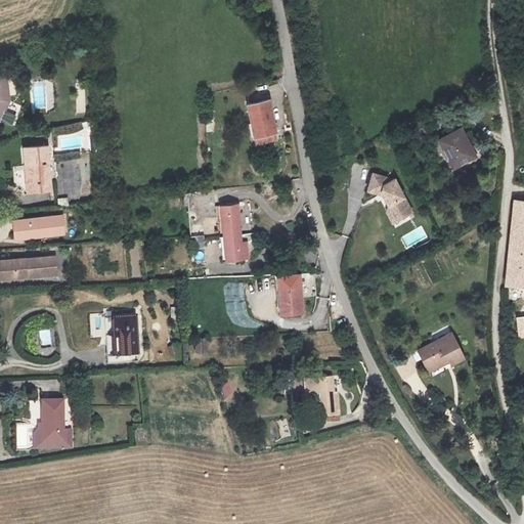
[(5,76),(0,76),(0,119),(8,100),(5,76)]
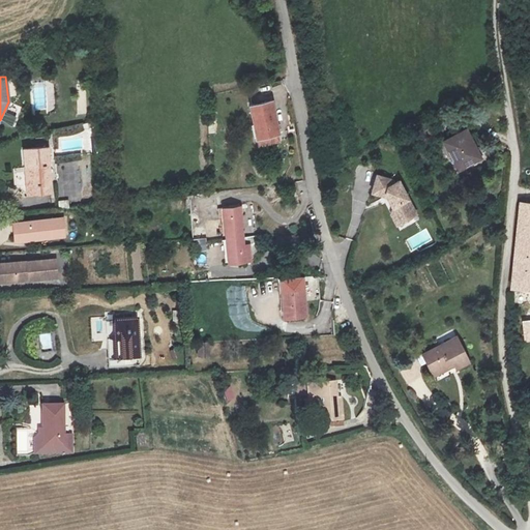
[(89,114),(89,84),(77,83),(77,114),(89,114)]
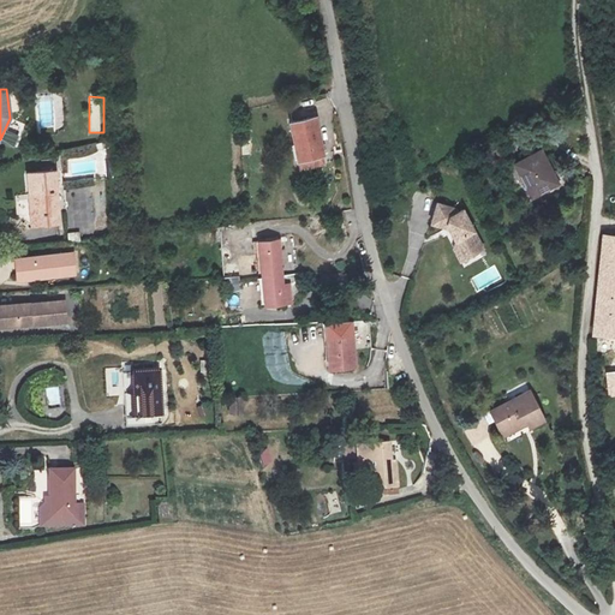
[(317,118),(291,124),(299,162),(326,156),(317,118)]
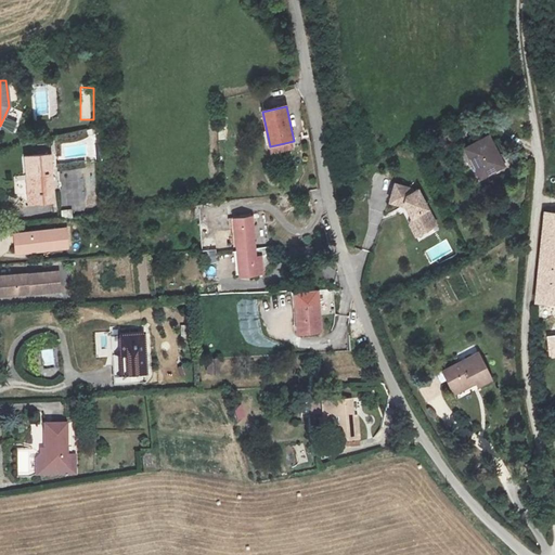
[(492,138),(467,150),(480,178),(506,166),(492,138)]
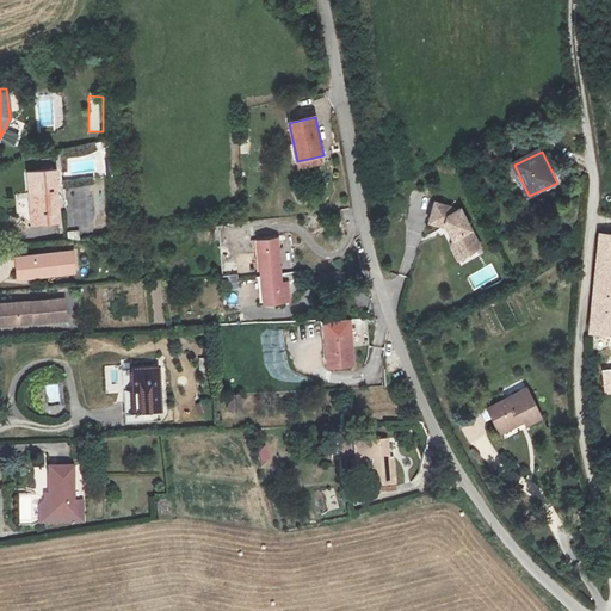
[(57,172),(29,174),(34,227),(62,224),(57,172)]
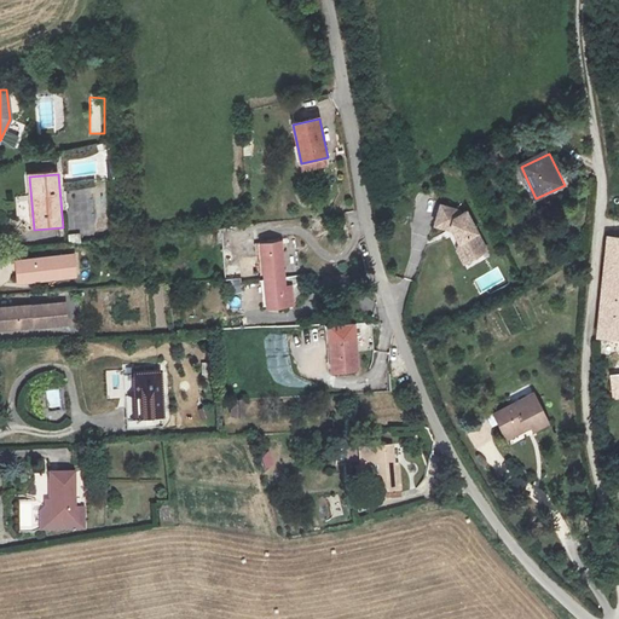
[(461,213),(441,208),(437,229),(455,232),(463,244),(460,252),(468,264),(490,250),(467,213),(462,215),(461,213)]
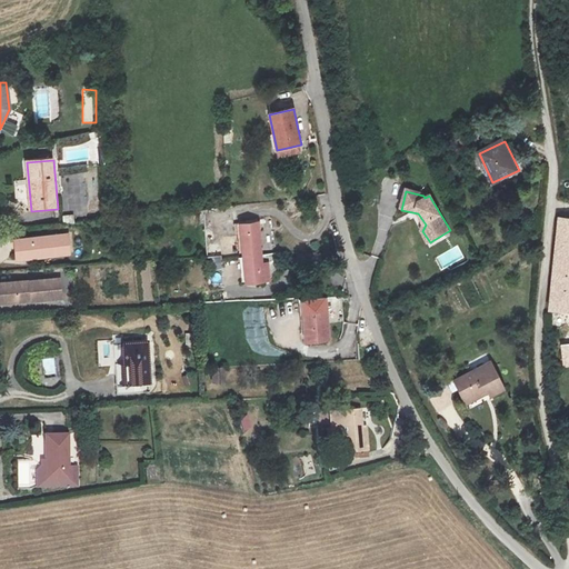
[(72,213),(61,216),(63,225),(76,222),(72,213)]
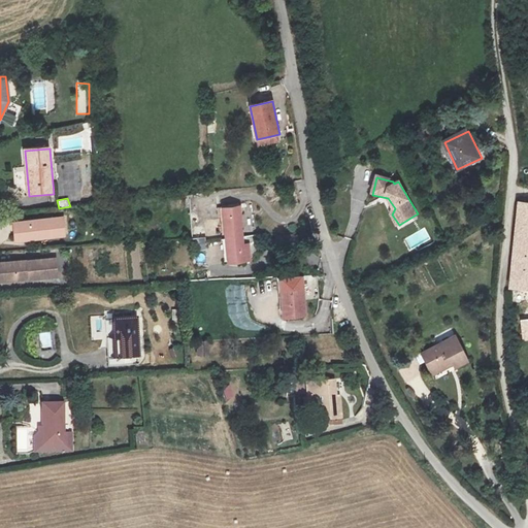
[(527,204),(518,203),(509,289),(527,290),(527,204)]
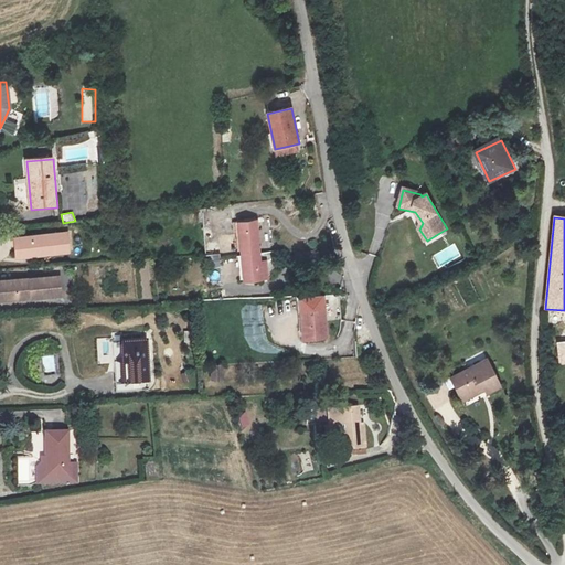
[(257,220),(240,221),(244,283),(268,280),(267,262),(260,262),(257,220)]
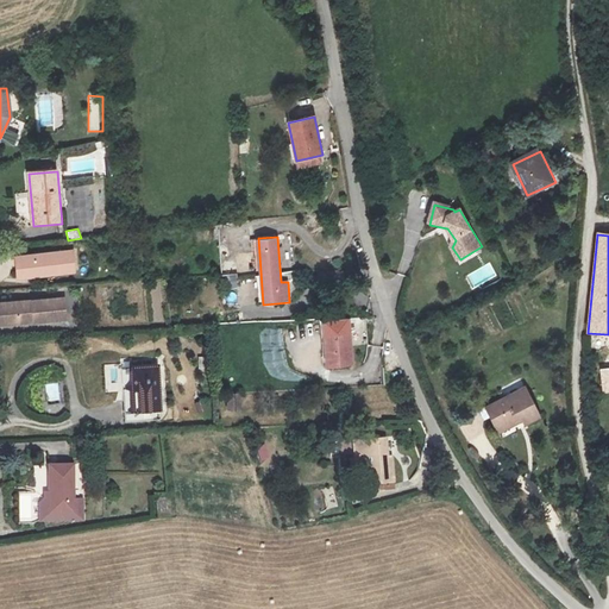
[(74,252),(16,258),(18,278),(42,276),(42,274),(55,272),(55,275),(76,272),(74,252)]
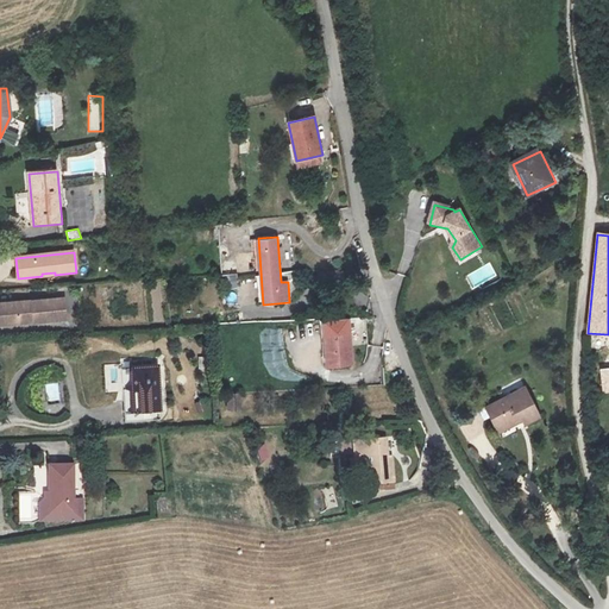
[(221,274),(234,274),(234,263),(221,263),(221,274)]
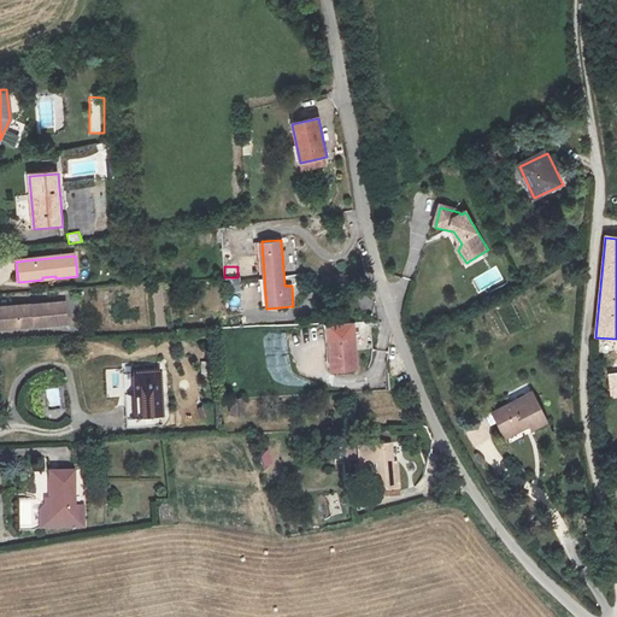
[(0,306),(0,329),(69,323),(68,301),(0,306)]
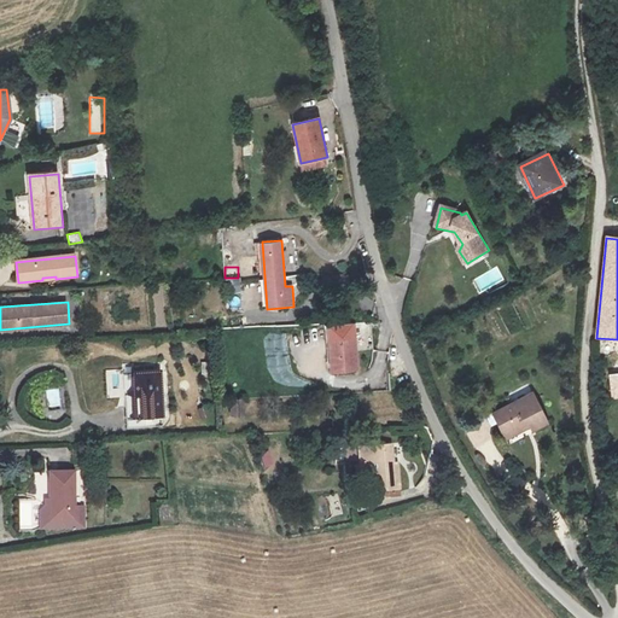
[(354,325),(327,326),(331,373),(357,372),(354,325)]
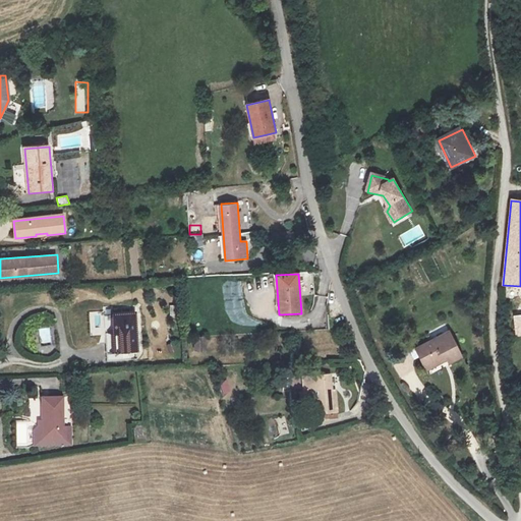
[(111,311),(113,350),(136,348),(134,309),(111,311)]
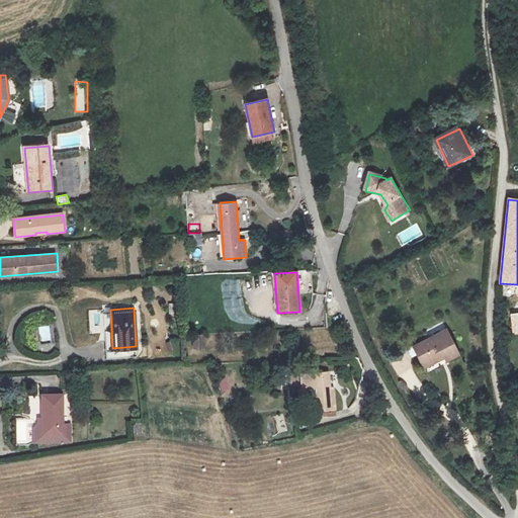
[(55,340),(54,324),(39,325),(40,341),(55,340)]
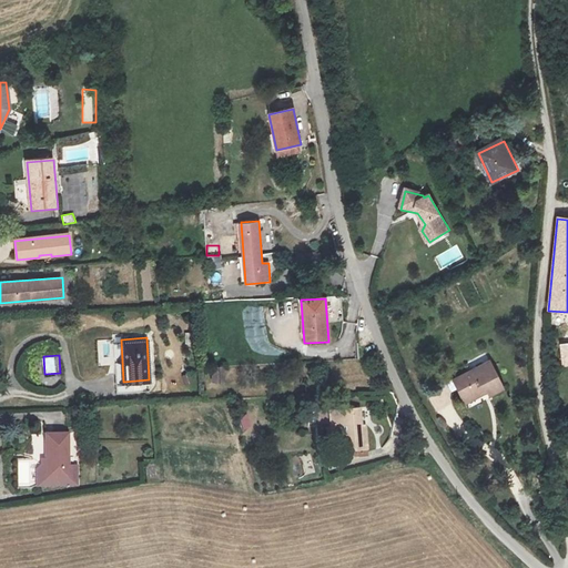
[(466,404),(488,392),(490,396),(505,388),(490,361),(454,381),(466,404)]
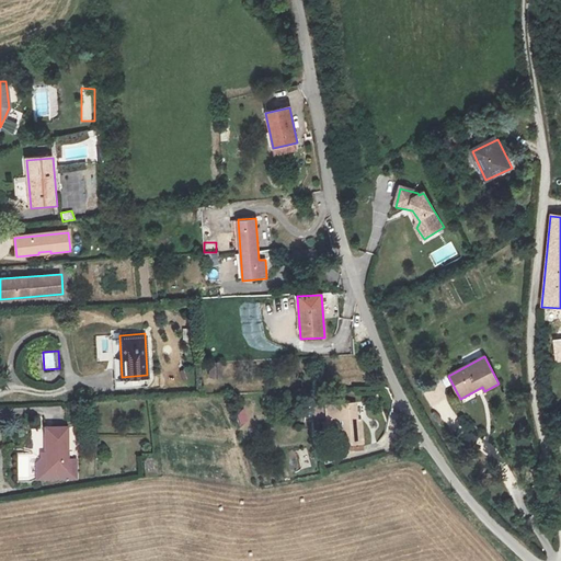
[(208,379),(221,378),(220,363),(207,364),(208,379)]
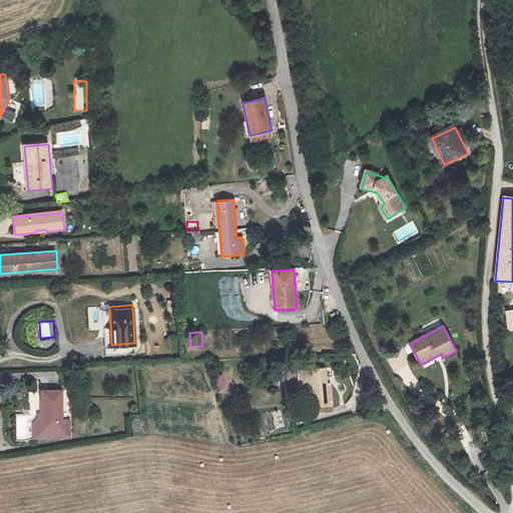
[(39,341),(40,349),(53,347),(51,339),(39,341)]
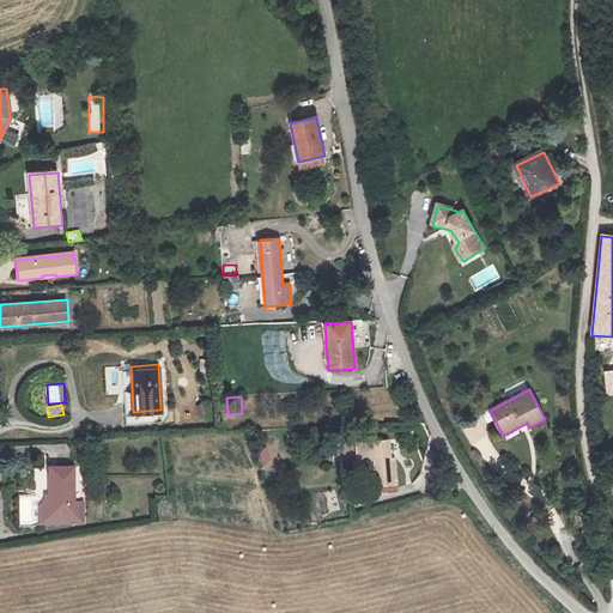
[(358,466),(369,466),(369,486),(399,485),(398,460),(392,460),(392,439),(357,441),(358,466)]
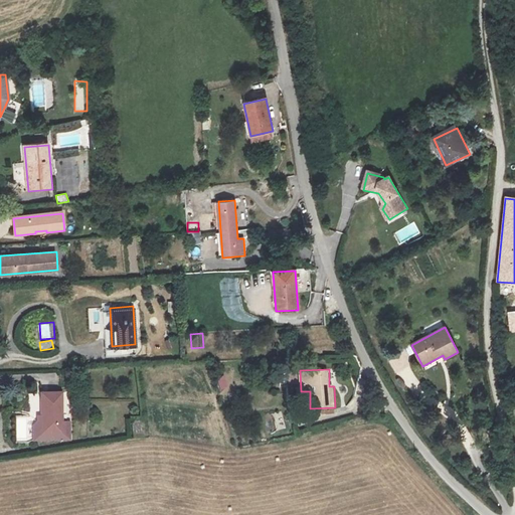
[(34,424),(35,441),(70,440),(70,421),(63,422),(62,393),(40,393),(41,415),(38,416),(38,421),(34,424)]
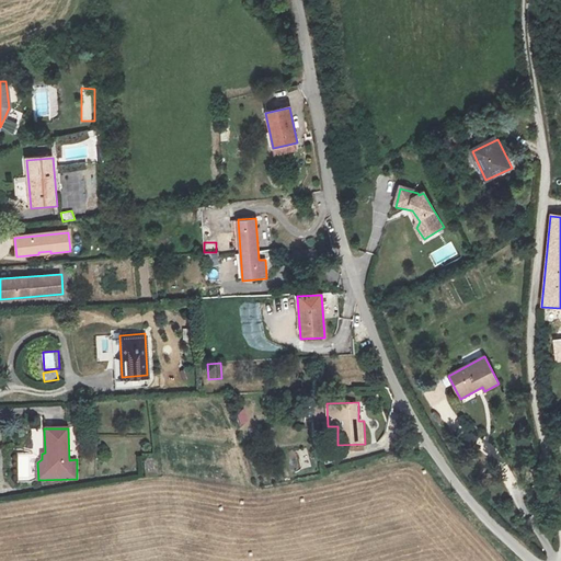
[(307,449),(299,450),(302,468),(309,467),(307,449)]
